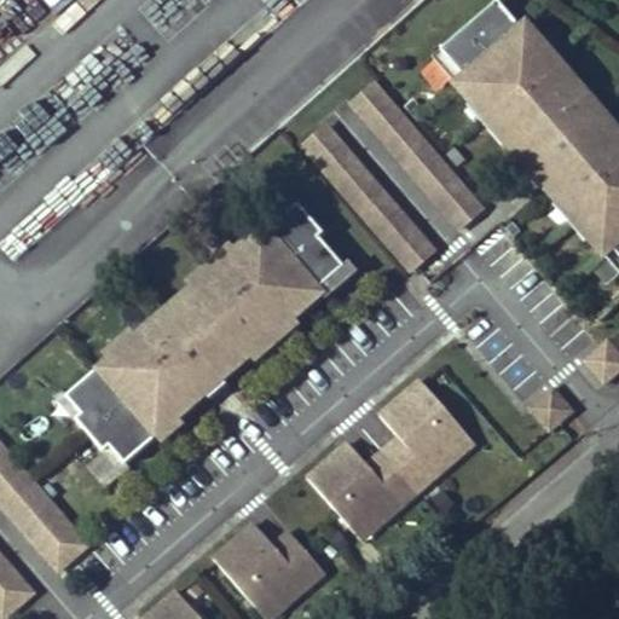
[(618,127),(513,0),(496,0),(429,55),(599,259),(614,246),(618,250),(618,127)]
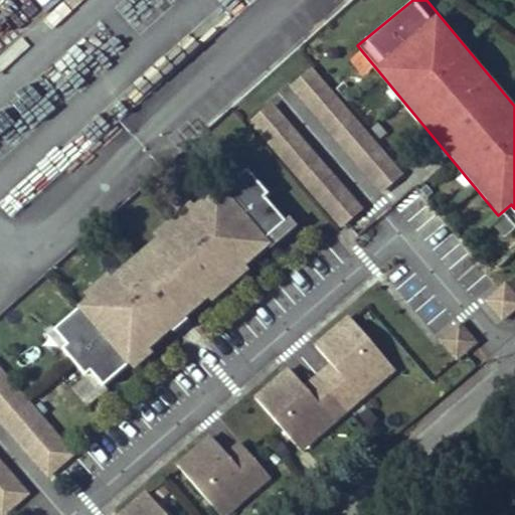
[(381,192),(404,173),(311,66),(289,86),(381,192)]
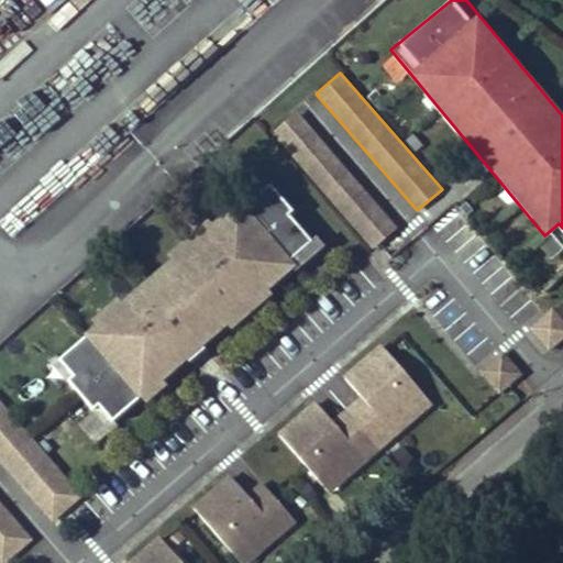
[(295,112),(271,134),(374,247),(398,224),(295,112)]
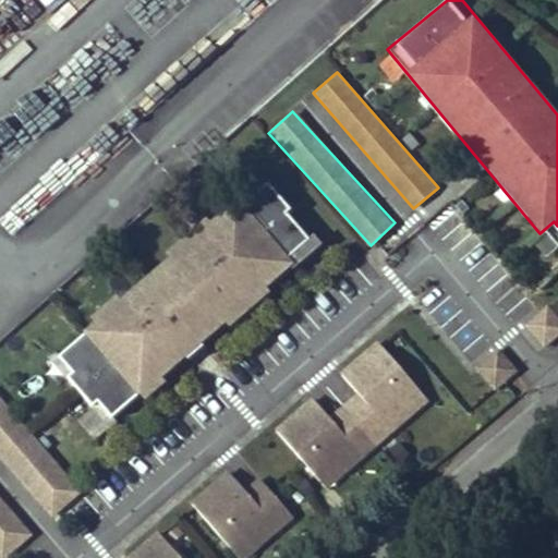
[(102,419),(324,252),(269,181),(48,347),(102,419)]
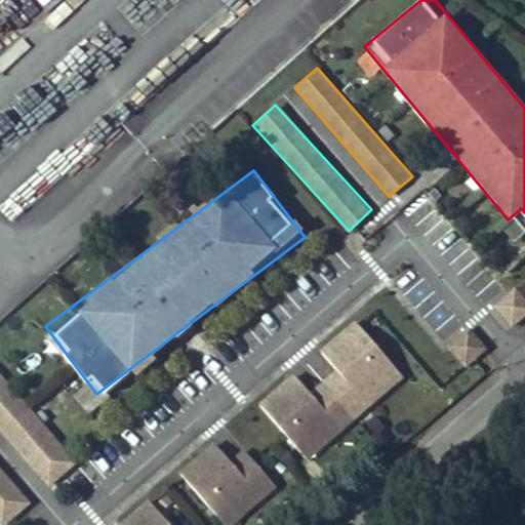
[(524,298),(515,287),(492,308),(511,328),(524,316),(524,298)]
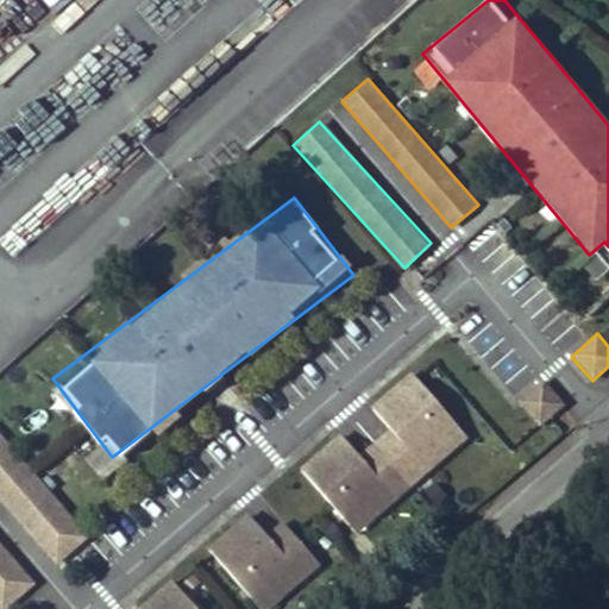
[(299,465),(353,534),(470,441),(413,369),(369,405),(388,428),(358,452),(341,431),(299,465)]
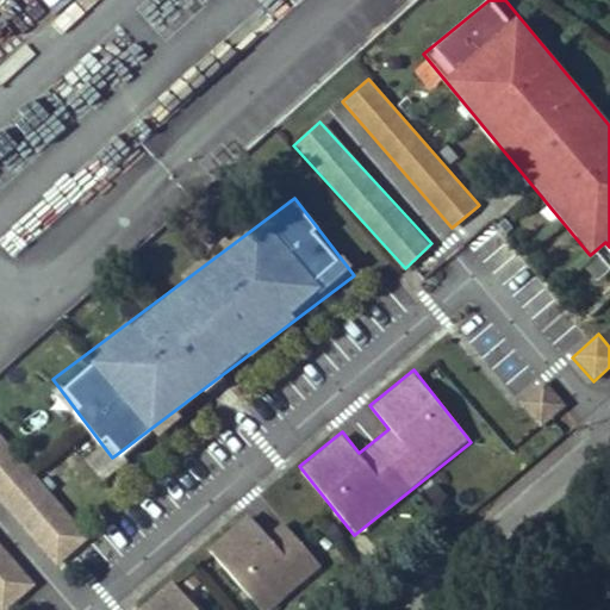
[(517,399),(541,427),(566,405),(542,378),(517,399)]
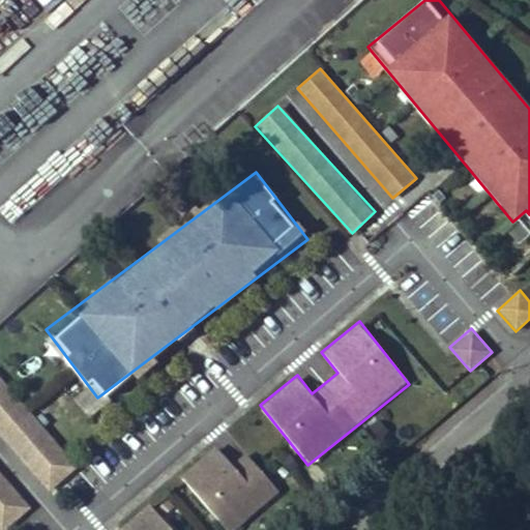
[(0,377),(0,436),(50,494),(79,468),(0,377)]
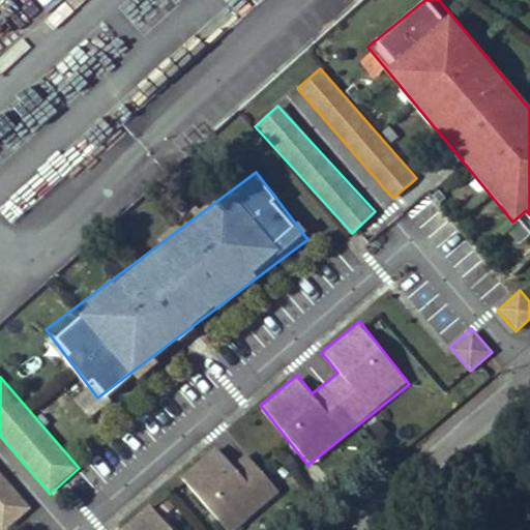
[(324,481),(372,438),(359,424),(312,468),(324,481)]
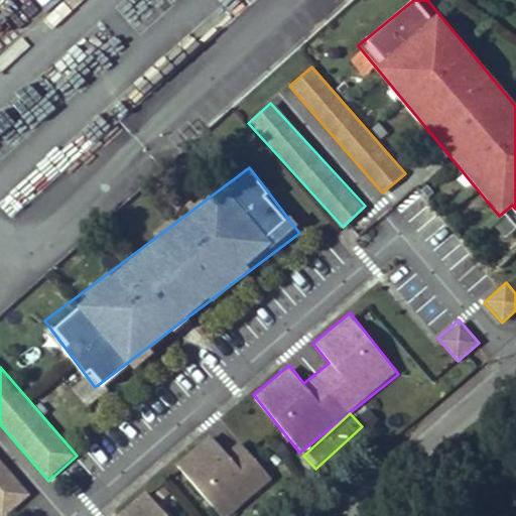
[(210,432),(174,464),(221,515),(228,515),(272,477),(240,440),(227,452),(210,432)]
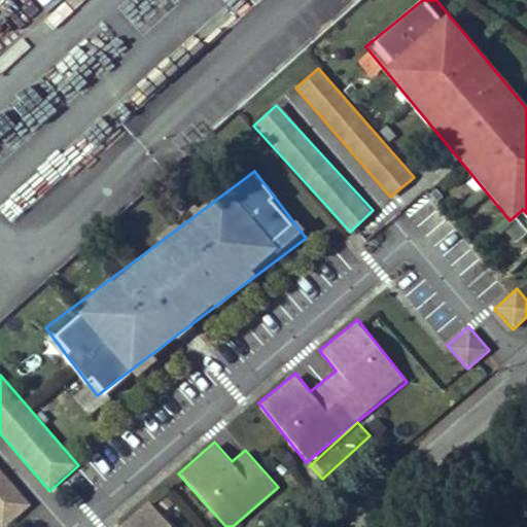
[(0,526),(5,526),(32,503),(0,467),(0,526)]
